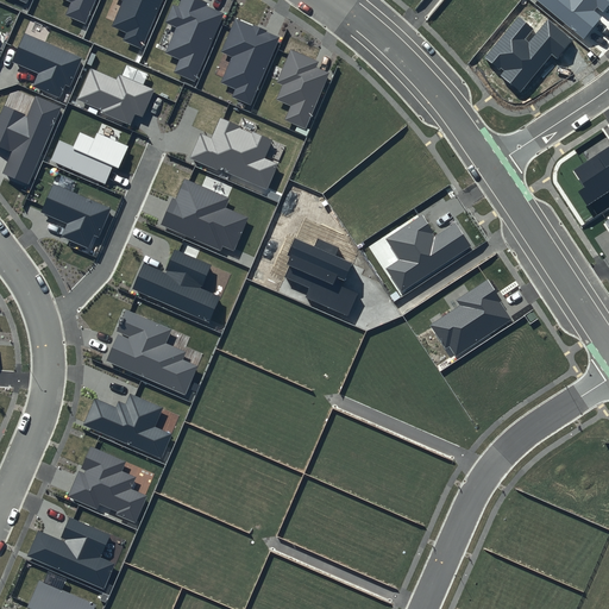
[(68,0),(71,1),(66,16),(86,24),(95,0),(68,0)]
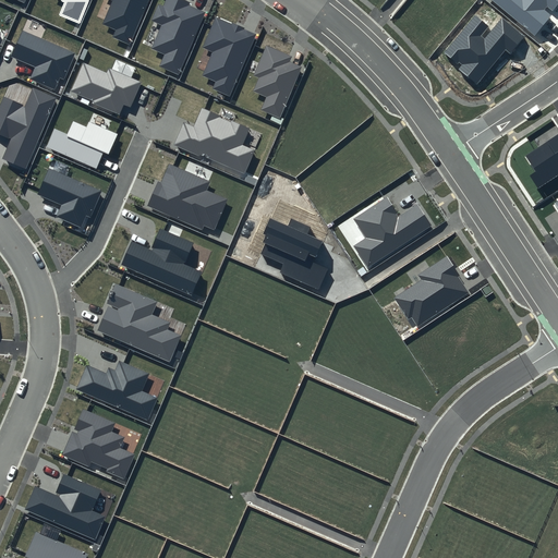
[(148,0),(111,0),(112,0),(102,24),(116,29),(112,38),(130,45),(148,0)]
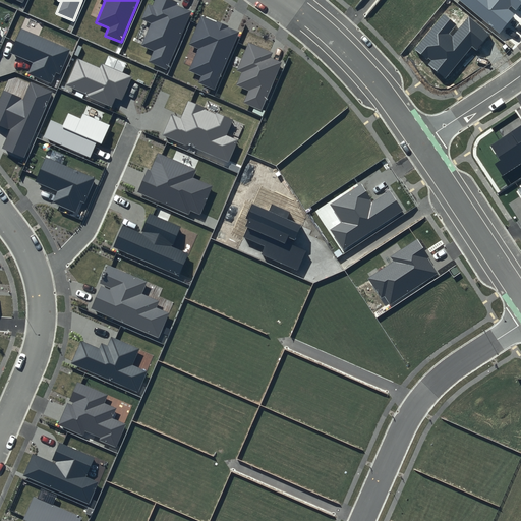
[(177,2),(173,0),(154,0),(152,5),(148,4),(141,19),(151,23),(141,46),(154,51),(149,62),(167,69),(191,12),(176,5),(177,2)]
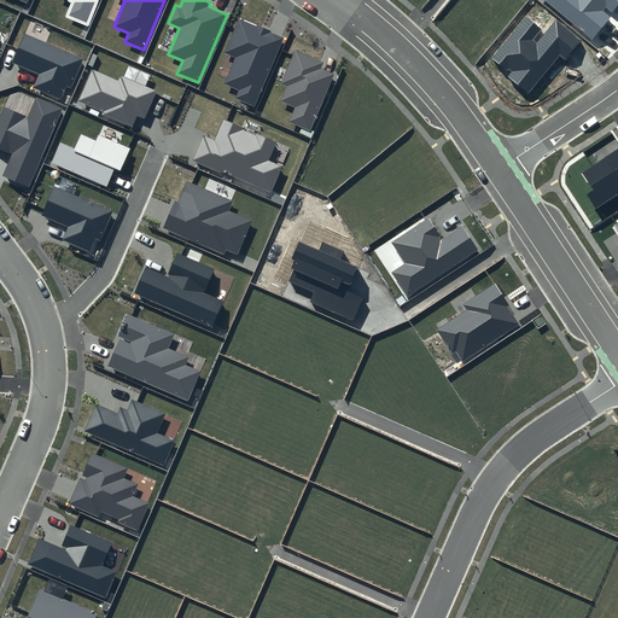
[(617,4),(617,0),(543,0),(592,40),(611,18),(602,11),(606,7),(612,12),(617,4)]
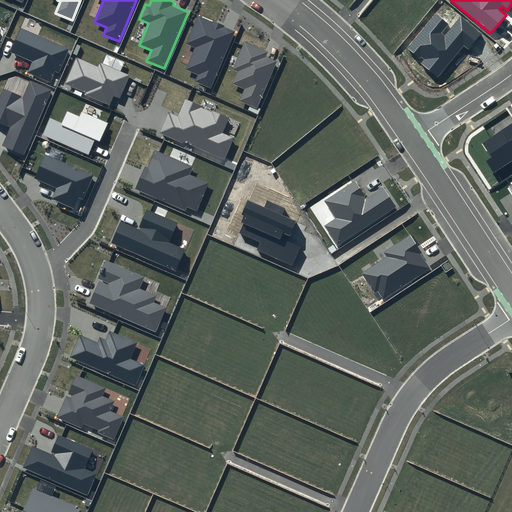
[(448,24),(436,14),(407,48),(420,59),(421,57),(424,59),(420,64),(437,78),(464,46),(468,50),(482,34),(461,16),(444,36),(441,33),(448,24)]
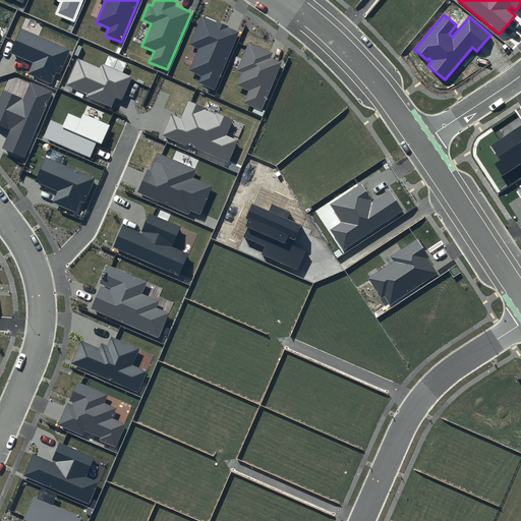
[(239,32),(200,15),(188,45),(198,49),(189,70),(201,75),(198,82),(215,90),(239,32)]
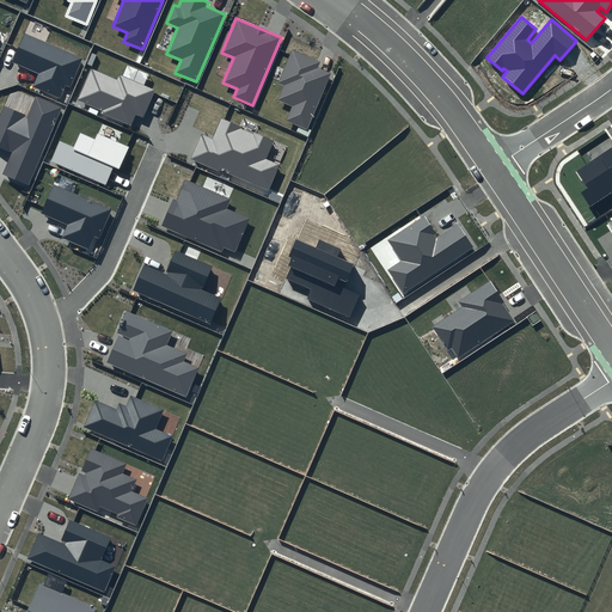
[(84,59),(24,32),(12,62),(38,74),(34,86),(60,98),(66,85),(71,87),(84,59)]
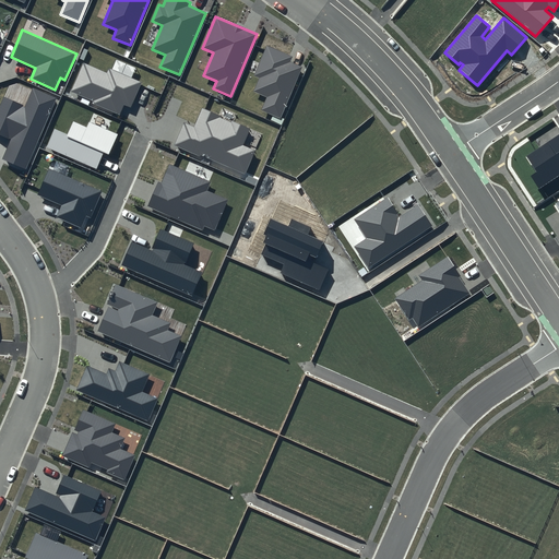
[(293,56),(266,45),(253,75),(259,79),(253,92),(268,97),(262,110),(280,118),(301,67),(290,62),(293,56)]
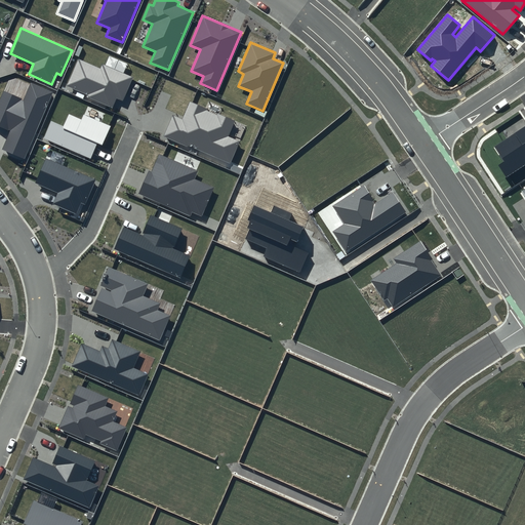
[(132,77),(103,64),(101,69),(78,59),(66,87),(113,108),(117,98),(122,102),(132,77)]
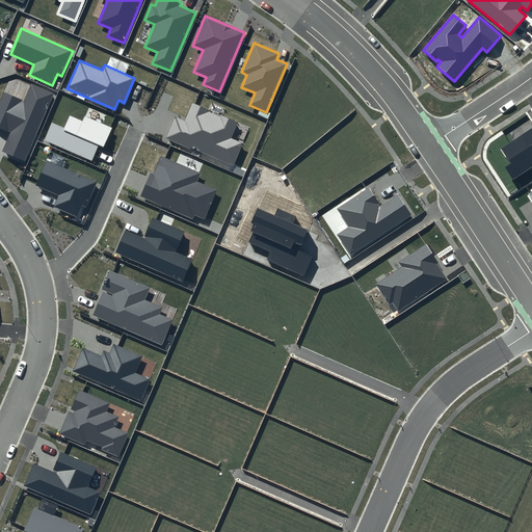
[(54,94),(31,84),(24,101),(4,92),(0,101),(0,128),(9,133),(2,151),(25,161),(54,94)]
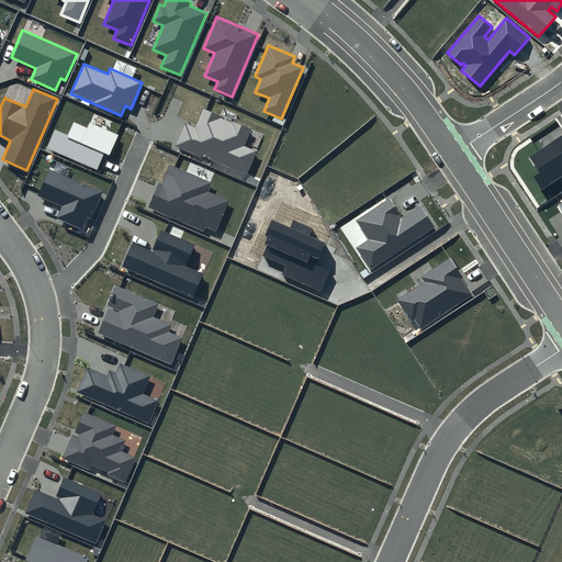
[(251,130),(203,109),(194,127),(186,123),(176,145),(246,176),(256,152),(244,146),(251,130)]
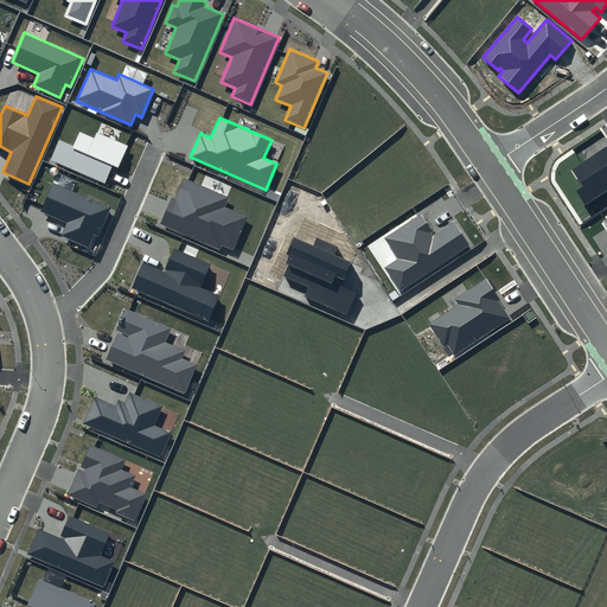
[(128,146),(96,132),(94,139),(80,132),(72,146),(59,140),(51,159),(104,183),(113,165),(119,167),(128,146)]
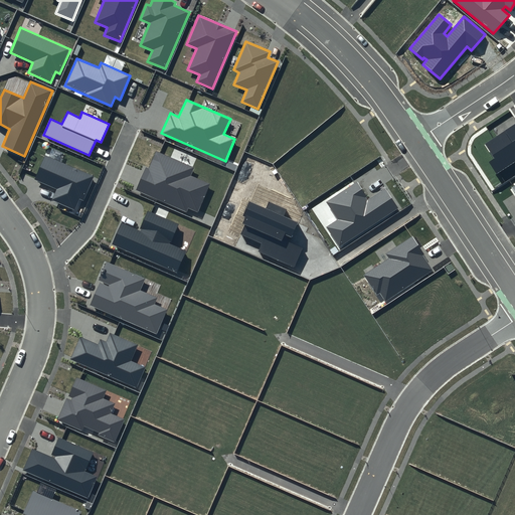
[(514,125),(486,145),(494,158),(489,162),(497,173),(514,161),(514,125)]
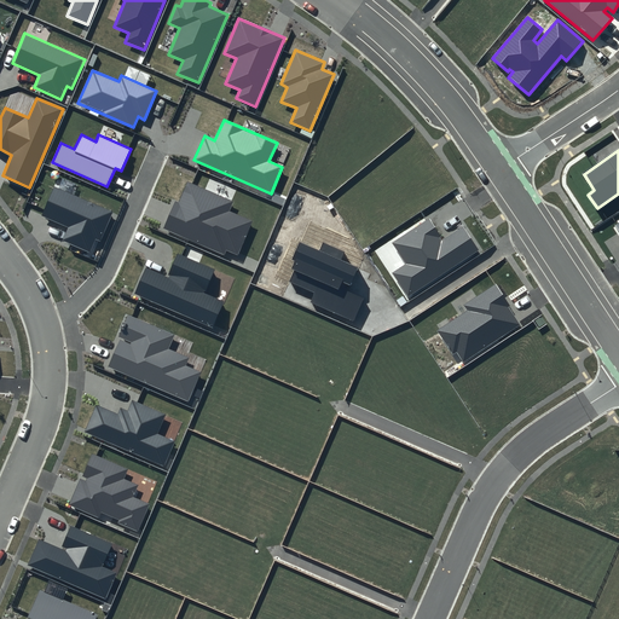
[(235,201),(187,181),(178,202),(175,201),(163,229),(223,254),(225,249),(238,254),(253,221),(230,212),(235,201)]
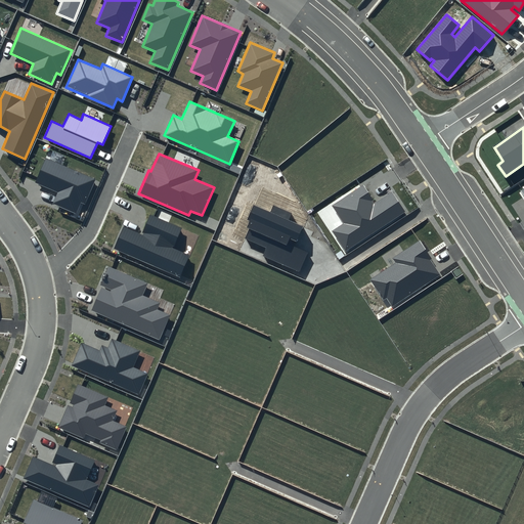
[(95,179),(46,158),(35,183),(57,192),(52,204),(76,214),(81,203),(85,204),(95,179)]
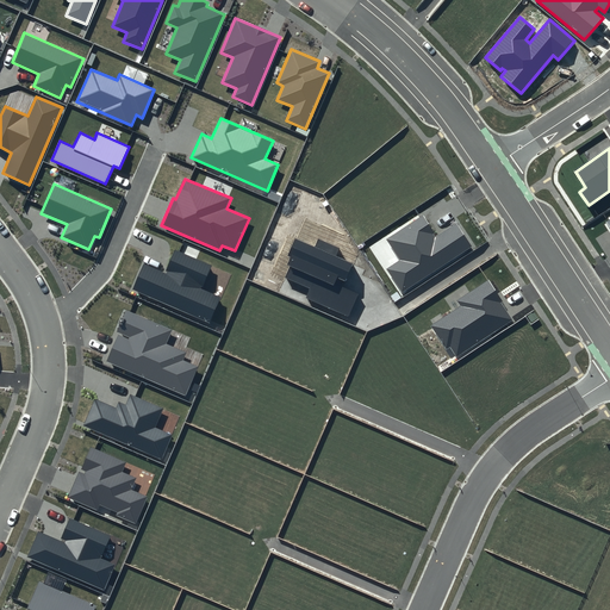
[(473,247),(456,223),(436,236),(423,216),(386,240),(400,261),(387,269),(403,292),(473,247)]
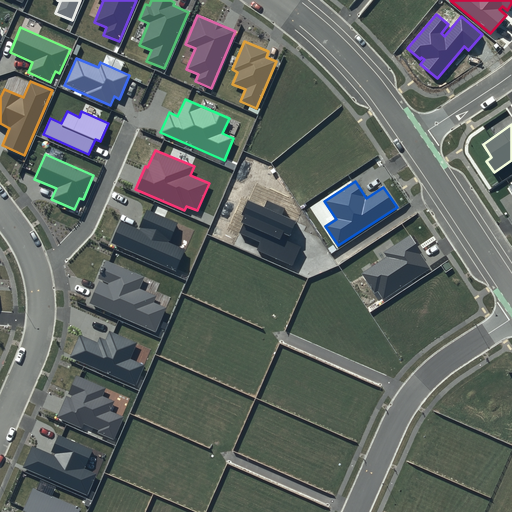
[(267,199),(264,206),(248,199),(241,213),(244,215),(241,222),(244,223),(239,232),(261,242),(258,250),(293,266),(302,246),(288,239),(297,221),(283,215),(286,208),(267,199)]
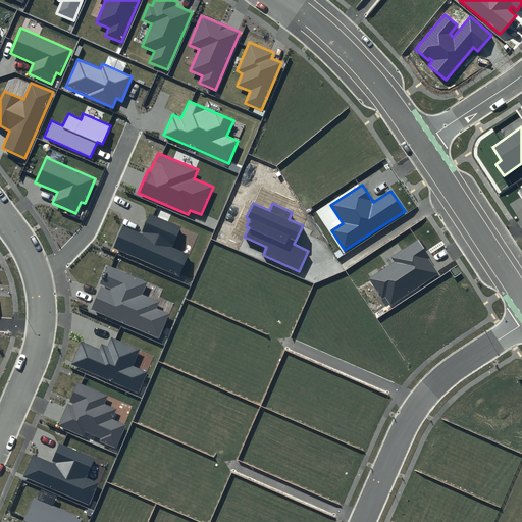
[(180,227),(149,213),(141,233),(122,225),(113,248),(179,276),(189,254),(172,247),(180,227)]
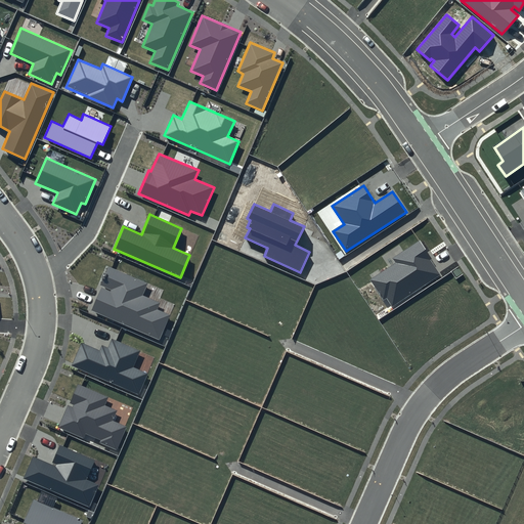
[(395,263),(369,280),(383,300),(387,297),(392,306),(440,274),(430,260),(433,259),(420,239),(392,258),(395,263)]
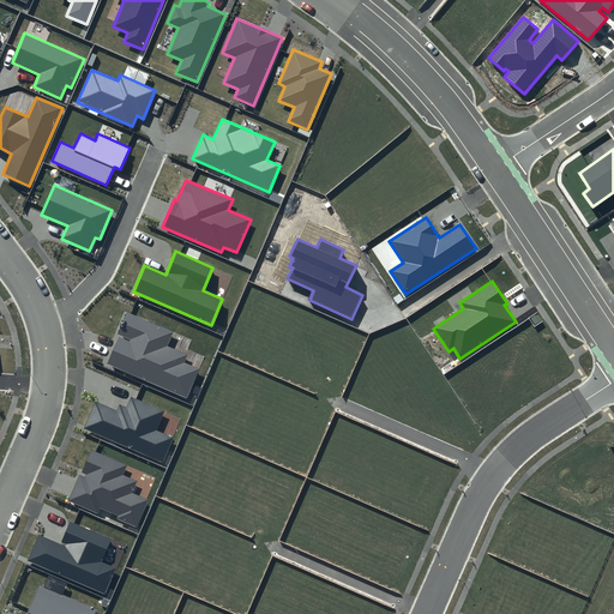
[(173,332),(126,312),(116,333),(131,339),(130,342),(119,337),(107,363),(187,398),(200,368),(185,362),(187,355),(167,345),(173,332)]
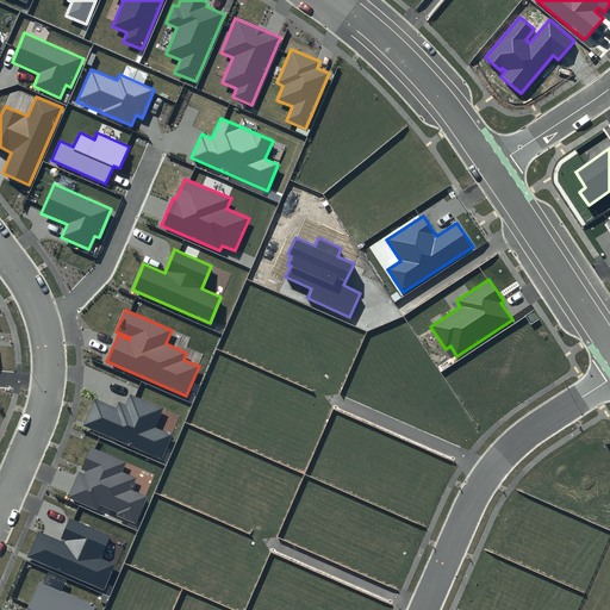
[(116,408),(95,399),(83,425),(161,459),(172,435),(155,428),(163,409),(130,394),(125,405),(118,402),(116,408)]
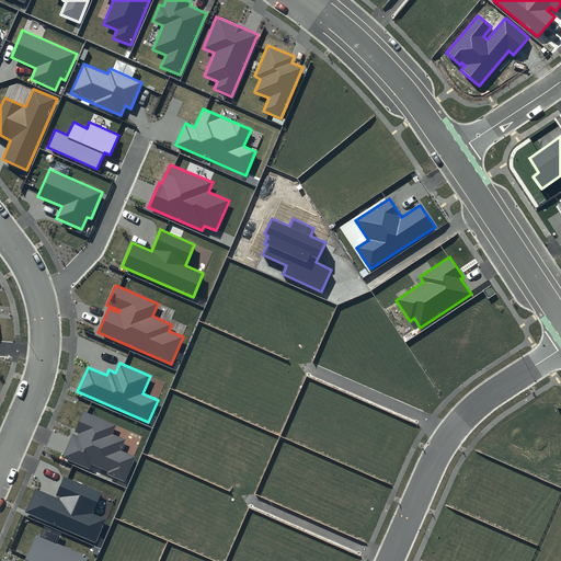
[(115,425),(83,411),(63,458),(89,469),(91,465),(107,471),(106,473),(125,482),(136,457),(121,450),(125,439),(111,434),(115,425)]
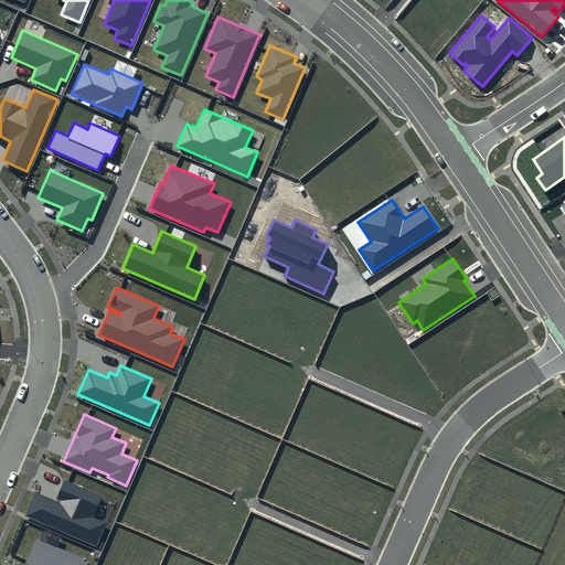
[(103,497),(64,480),(55,501),(35,492),(25,516),(96,546),(107,523),(94,518),(103,497)]
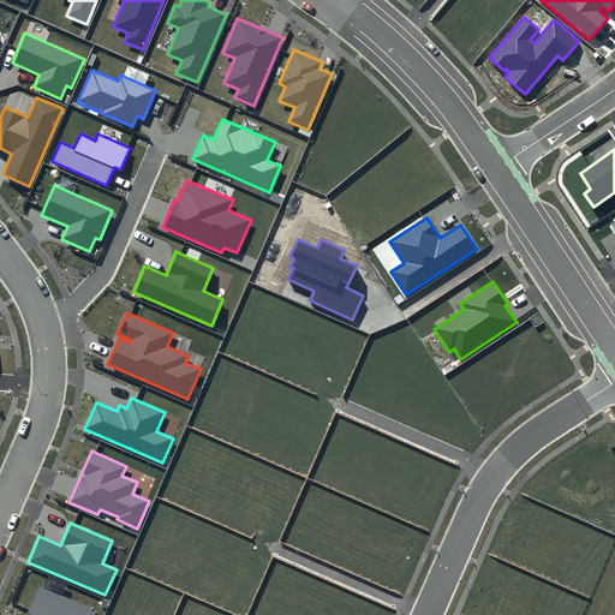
[(95,614),(97,610),(40,586),(28,614),(29,614),(95,614)]
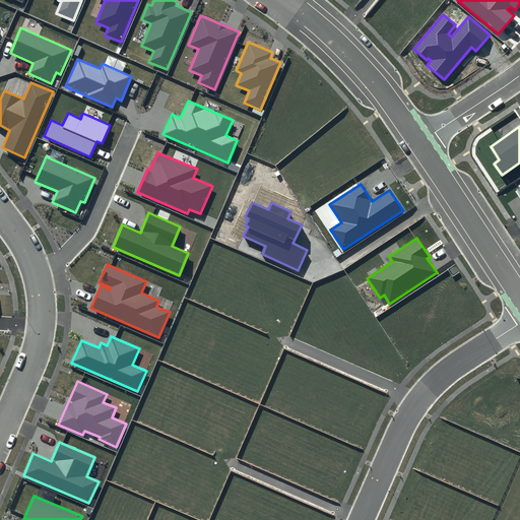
All buildings are outlined.
